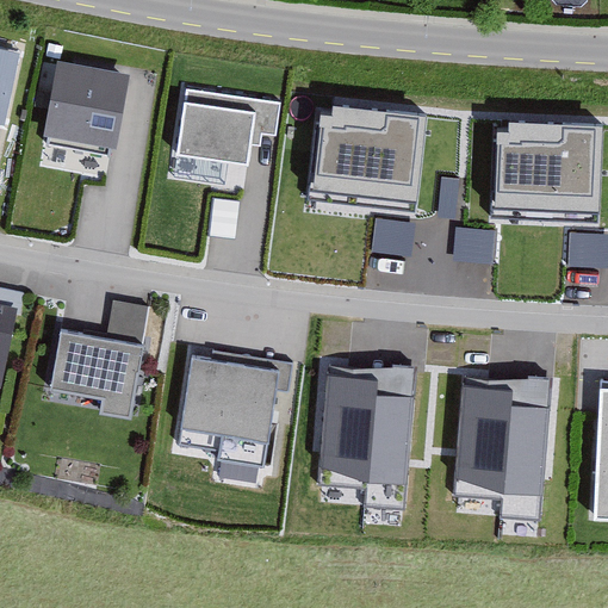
[(28,60),(0,53),(0,129),(11,131),(28,60)]
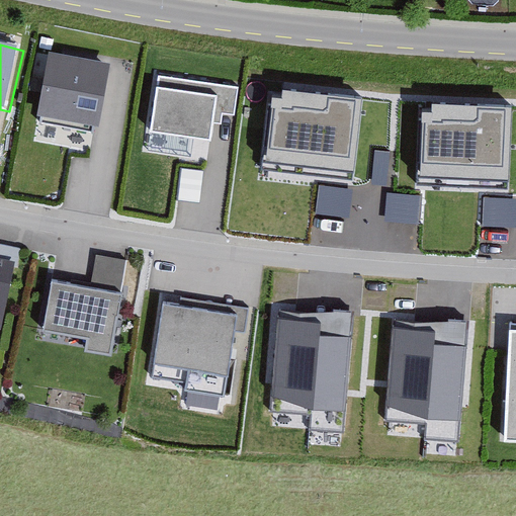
[(115,64),(55,54),(45,118),(104,129),(115,64)]
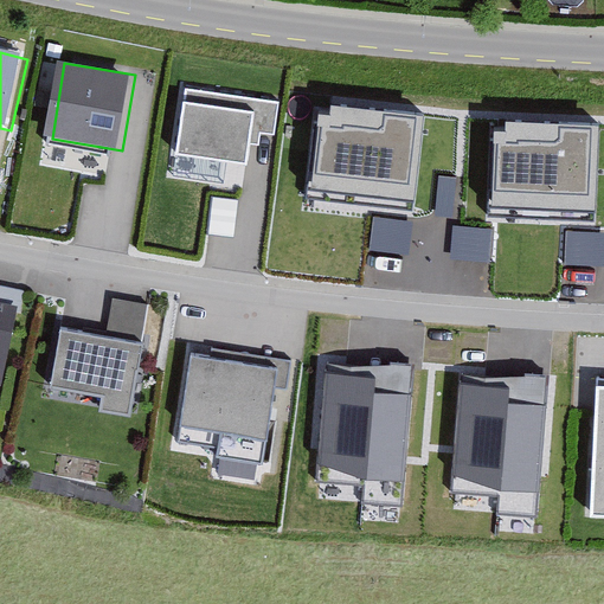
[(283,101),(190,87),(178,158),(254,169),(261,133),(277,135),(283,101)]
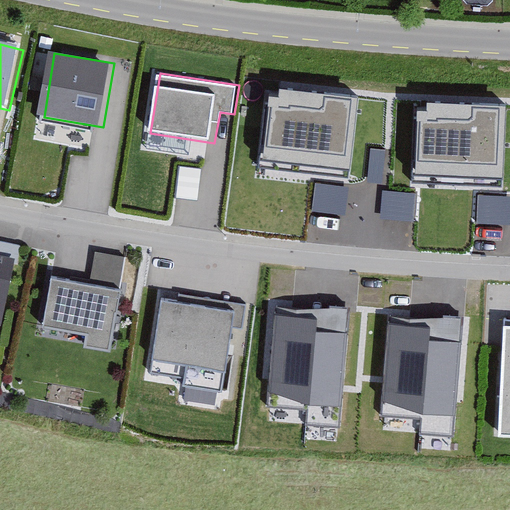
[(356,99),(278,91),(277,100),(266,99),(259,164),(348,173),(356,99)]
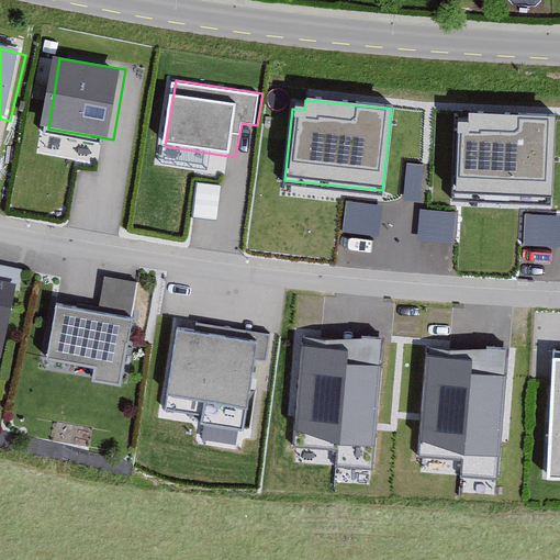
[(557,115),(470,112),(470,123),(457,122),(455,193),(553,197),(557,115)]
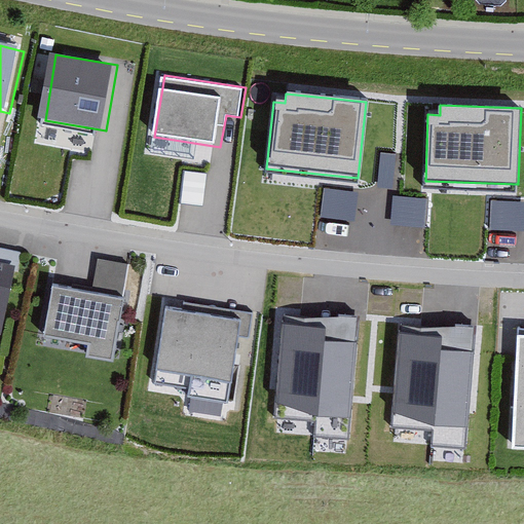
[(376,187),(391,189),(396,155),(381,153),(376,187)]
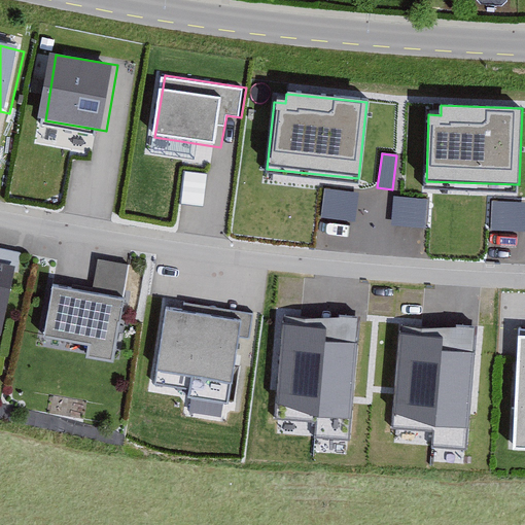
[(180,204),(202,206),(205,176),(184,173),(180,204)]
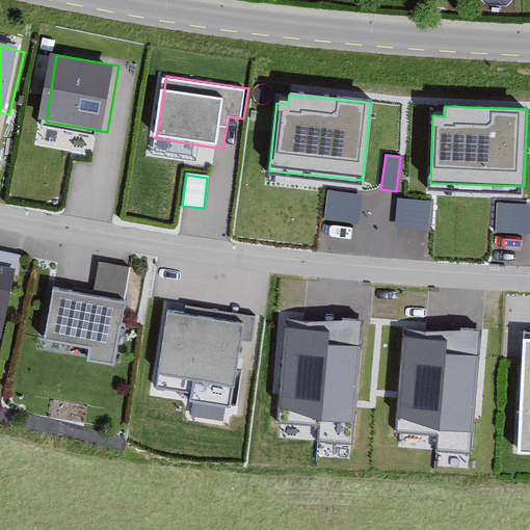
[(359,223),(361,194),(326,191),(324,220),(359,223)]
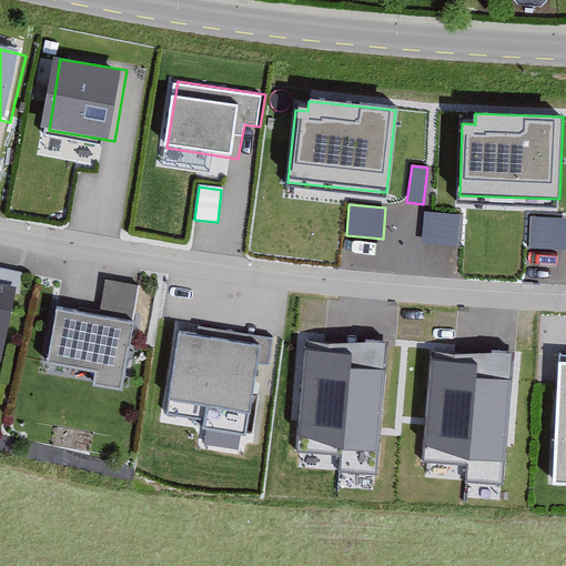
[(425,213),(423,245),(460,246),(461,215),(425,213)]
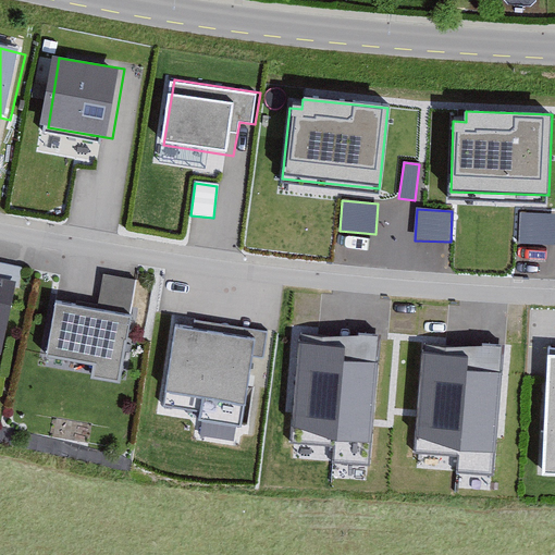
[(553,247),(554,214),(519,213),(517,245),(553,247)]
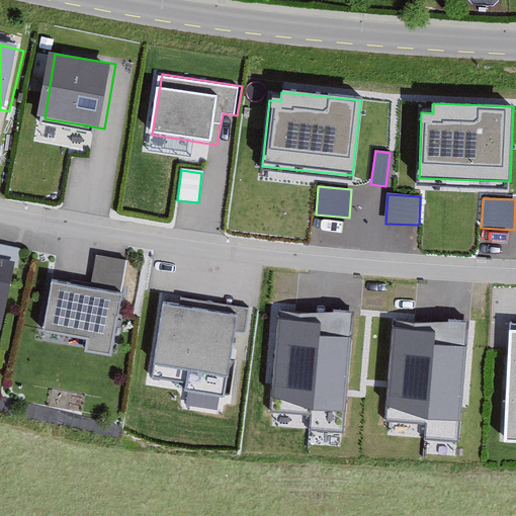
[(90,284),(45,276),(35,324),(78,332),(79,345),(104,350),(121,259),(95,254),(90,284)]
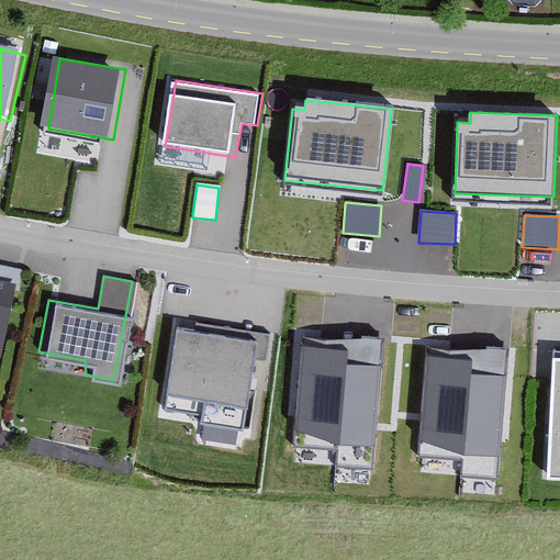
[(252,338),(171,325),(160,388),(241,402),(252,338)]
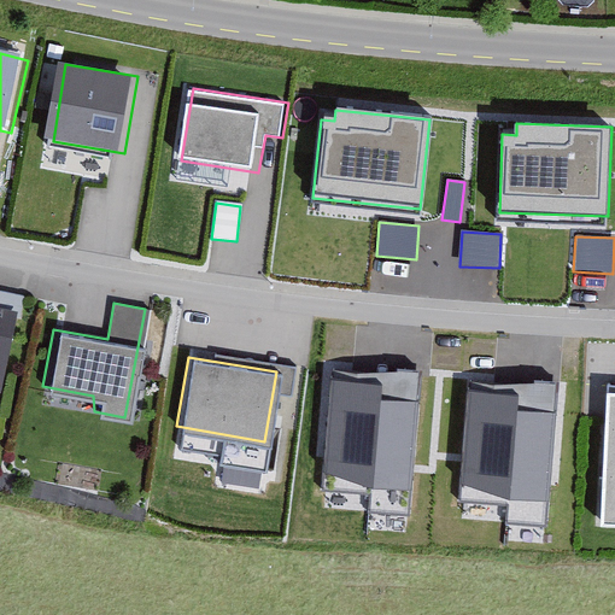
[(417,379),(328,372),(318,492),(367,496),(365,513),(405,516),(417,379)]
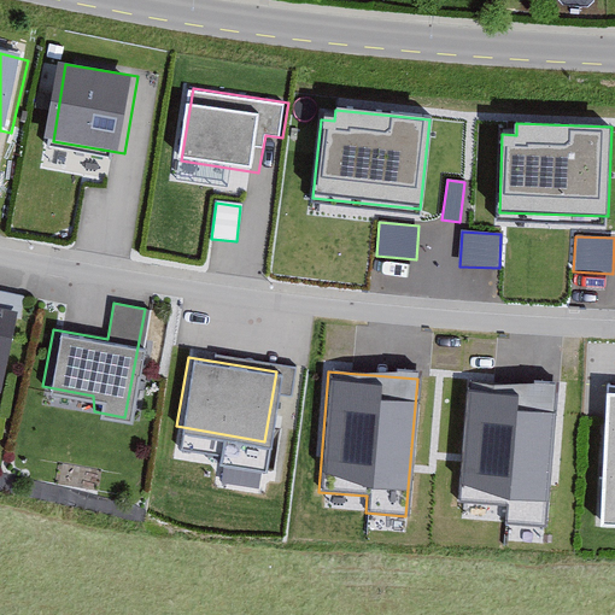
[(554,387),(466,380),(456,501),(504,504),(503,521),(543,525),(554,387)]
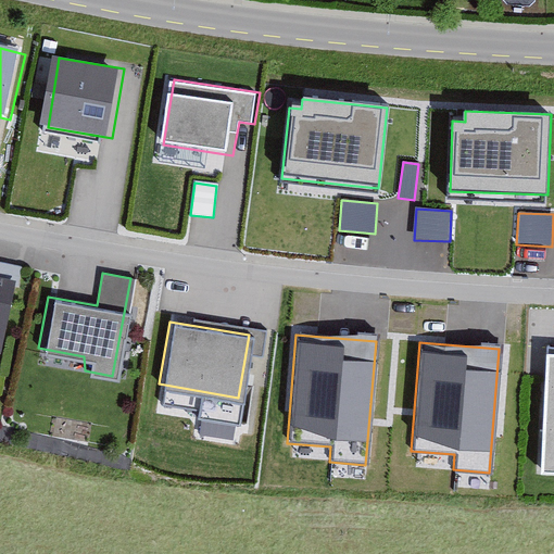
[(553,353),(546,354),(542,466),(553,466),(553,353)]
